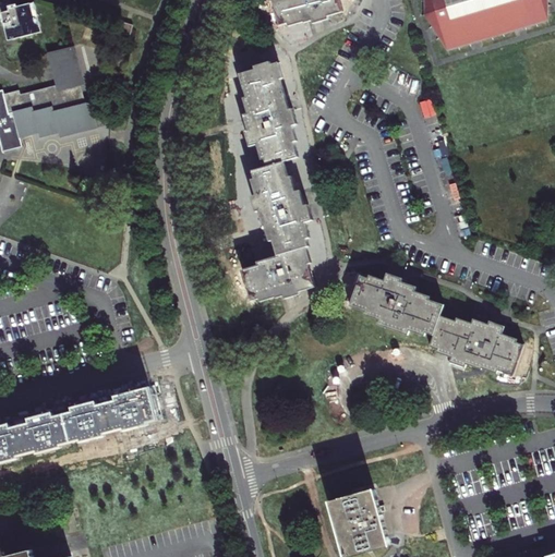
[(268,0),(277,25),(285,23),(286,26),(301,22),(302,23),(310,21),(311,24),(318,22),(326,20),(325,16),(341,12),(337,0),(268,0)]
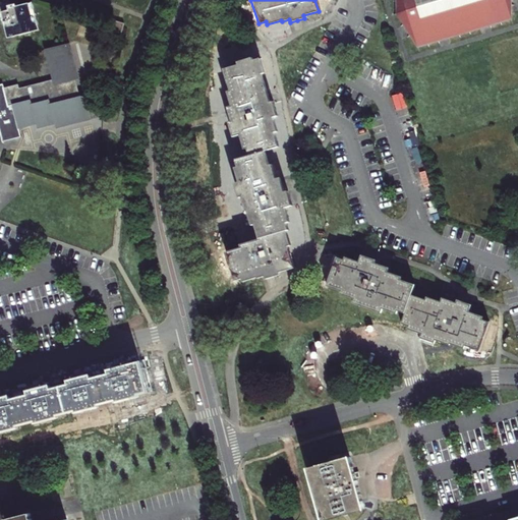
[(394,0),(395,11),(415,45),(434,40),(507,17),(506,0),(394,0)]
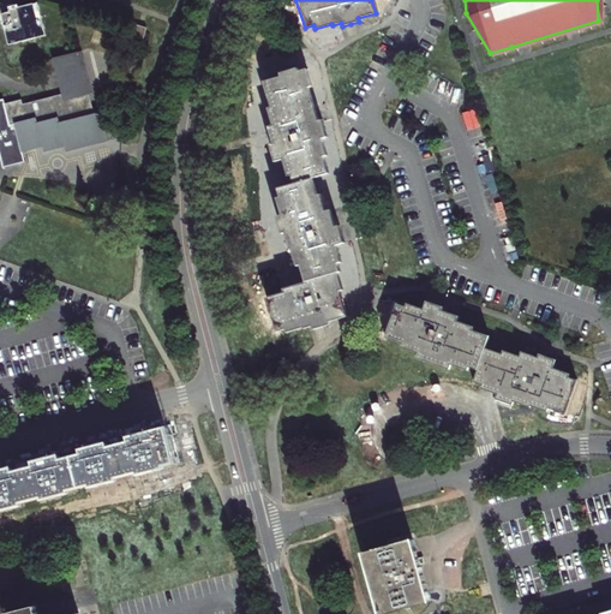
[(7,12),(0,13),(0,18),(6,45),(43,35),(35,3),(17,7),(16,4),(6,7),(7,12)]
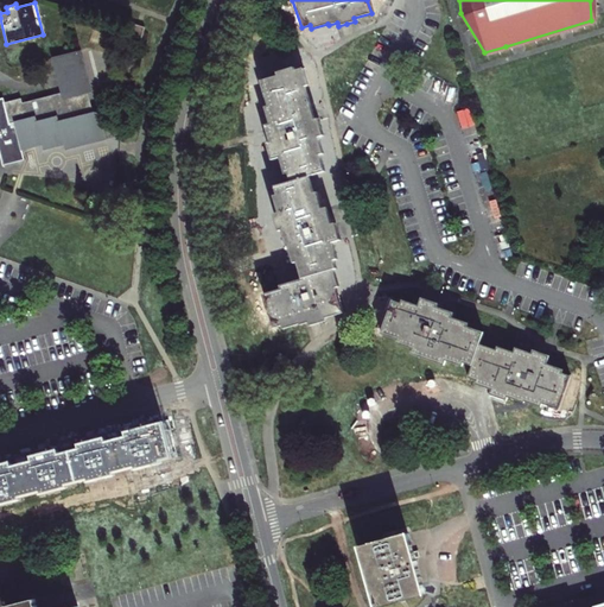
[(141,26),(131,24),(126,38),(138,42),(141,26)]
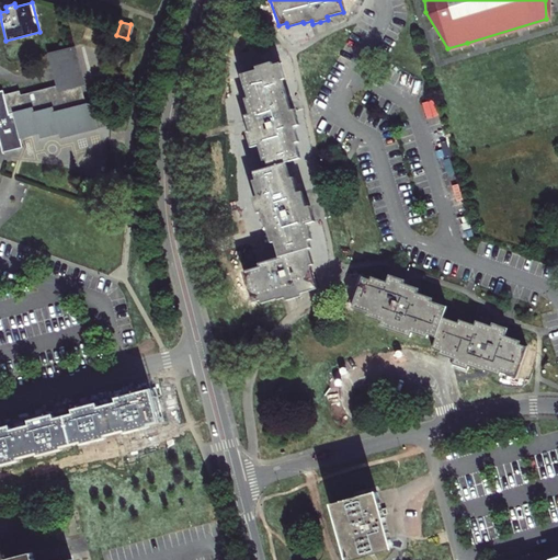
[(0,90),(0,152),(21,147),(18,135),(35,130),(36,135),(56,130),(57,135),(95,125),(90,101),(83,103),(70,47),(45,53),(48,66),(54,86),(18,94),(16,90),(2,94),(0,90)]
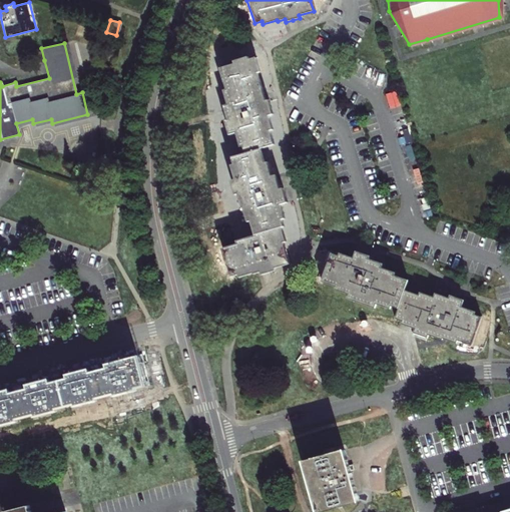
[(263,162),(259,148),(273,144),(268,130),(271,129),(267,115),(271,114),(267,100),(264,100),(256,72),(259,72),(253,57),(246,59),(245,56),(231,61),(232,63),(218,68),(224,89),(221,90),(225,104),(221,105),(222,109),(225,119),(223,120),(227,134),(233,132),(238,147),(240,146),(242,153),(229,157),(231,164),(229,164),(233,178),(228,179),(233,194),(235,193),(240,207),(241,207),(245,221),(249,220),(253,234),(234,240),(234,242),(220,247),(228,277),(236,275),(237,278),(251,273),(251,274),(259,272),(260,275),(267,273),(274,271),(274,268),(287,264),(281,242),(284,242),(279,227),(282,226),(280,219),(283,218),(279,204),(286,202),(281,188),(278,188),(274,174),(270,175),(266,162),(263,162)]
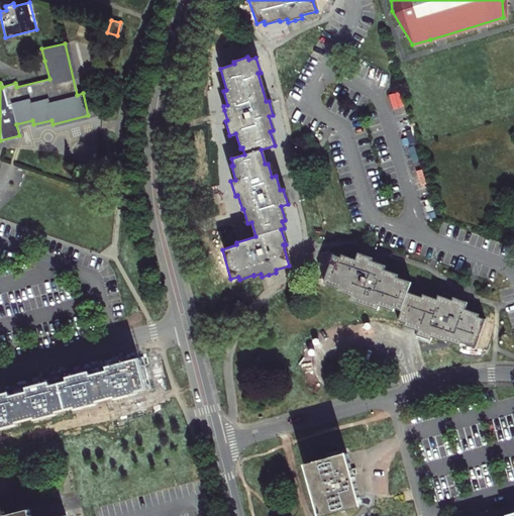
[(338,258),(331,254),(321,283),(336,288),(335,291),(349,296),(347,300),(375,309),(377,305),(391,310),(392,307),(399,310),(396,320),(403,322),(402,325),(409,327),(416,329),(414,334),(428,338),(429,336),(443,341),(443,339),(457,344),(458,342),(474,347),(483,319),(476,316),(477,314),(463,309),(465,302),(450,297),(449,299),(442,297),(435,294),(434,299),(420,294),(420,297),(406,292),(409,282),(395,277),(396,274),(382,270),(384,265),(370,260),(371,258),(356,252),(354,260),(339,254),(338,258)]
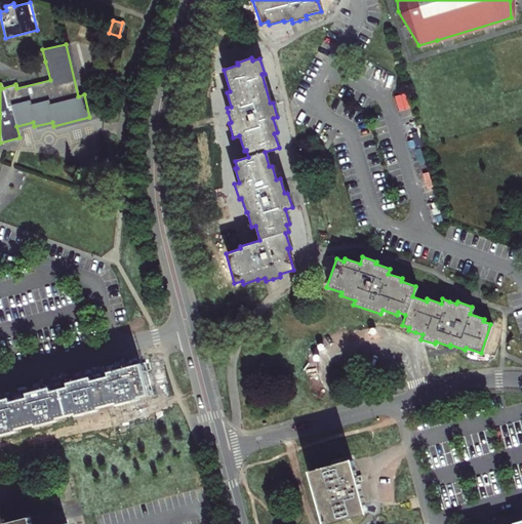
[(7,398),(0,399),(0,434),(16,431),(15,428),(33,424),(34,426),(56,419),(56,417),(74,413),(74,415),(97,409),(96,407),(114,403),(114,405),(137,399),(136,396),(146,394),(138,363),(106,371),(107,375),(89,379),(88,376),(66,383),(67,386),(49,391),(48,387),(25,393),(26,397),(8,401),(7,398)]
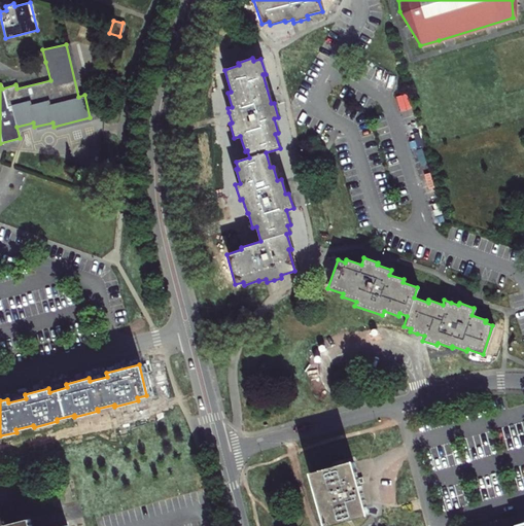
[(351,461),(308,472),(322,525),(325,525),(367,515),(358,488),(351,461)]
